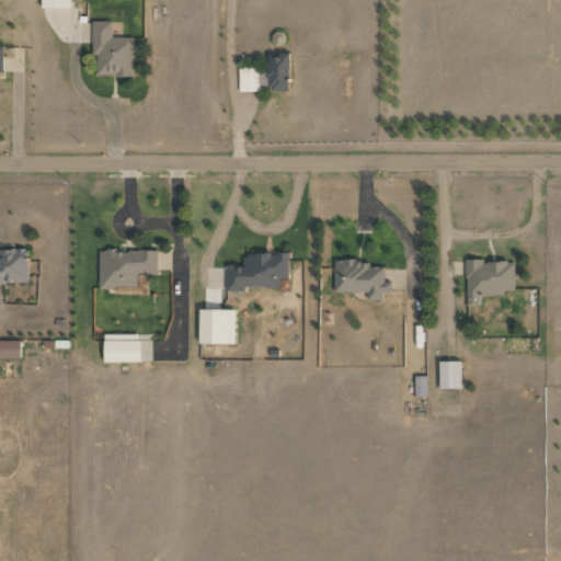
[(133,37),(112,36),(112,21),(93,21),(92,54),(96,55),(96,75),(133,76),(133,37)]
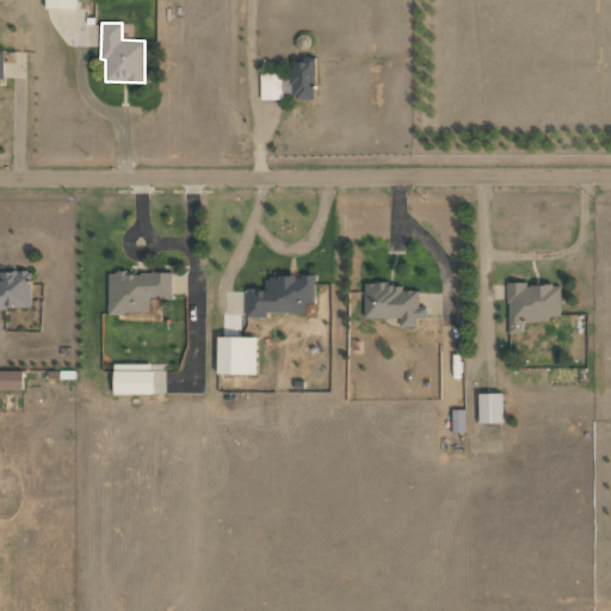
[(315,57),(303,56),(303,61),(292,61),(291,98),(314,99),(315,57)]
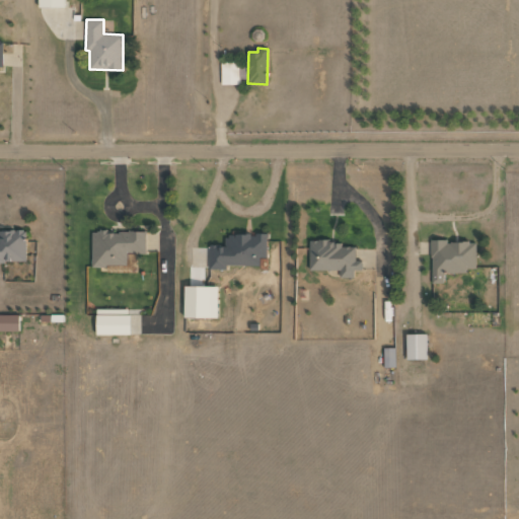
[(25,230),(0,230),(0,262),(25,262),(25,230)]
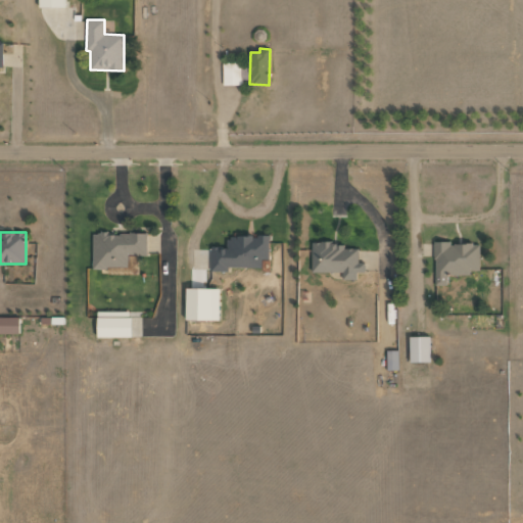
[(147,233),(92,233),(92,268),(128,268),(128,255),(147,255),(147,233)]
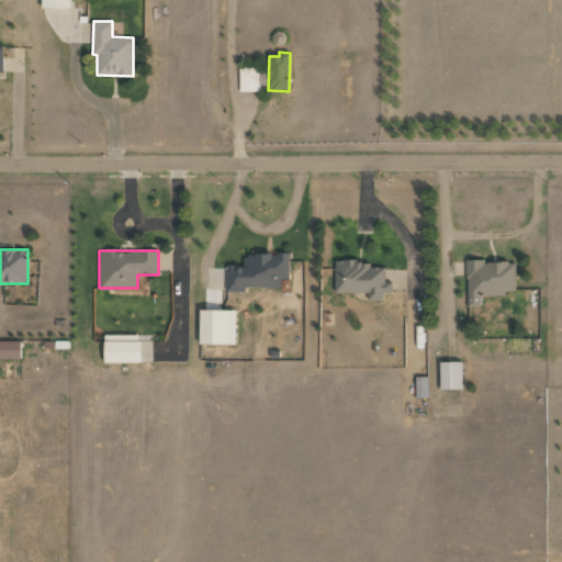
[(226,291),(245,292),(245,287),(281,288),(281,279),(289,279),(289,254),(244,253),(244,267),(226,266),(226,291)]
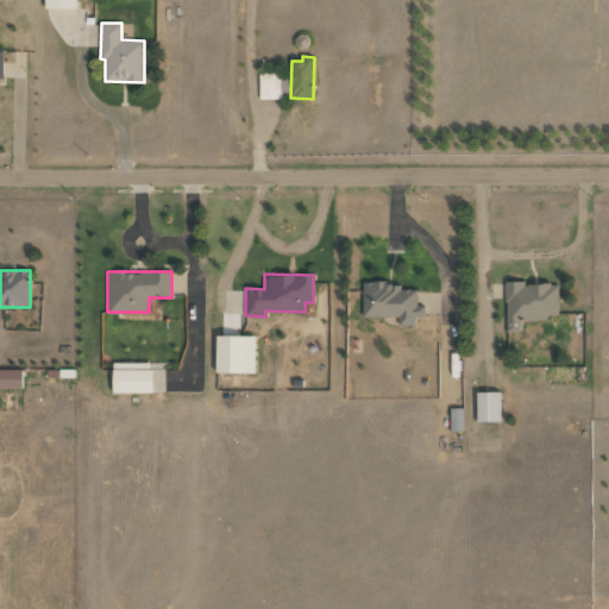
[(363,316),(399,316),(399,325),(415,326),(415,318),(425,318),(425,306),(416,306),(418,289),(400,289),(400,283),(363,282),(363,316)]
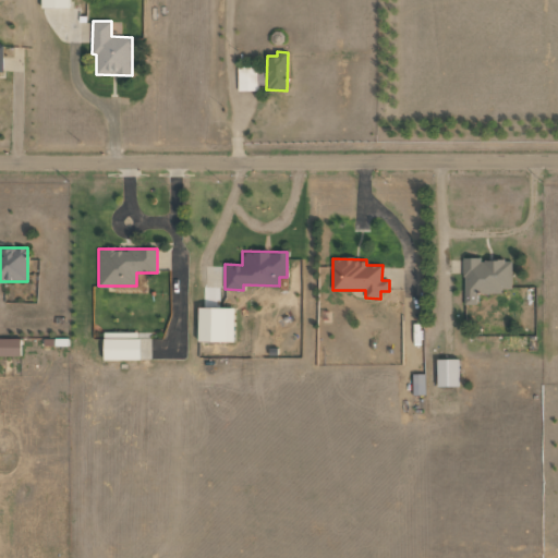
[(463,304),(476,304),(476,293),(501,292),(501,288),(512,288),(511,258),(463,259),(463,304)]
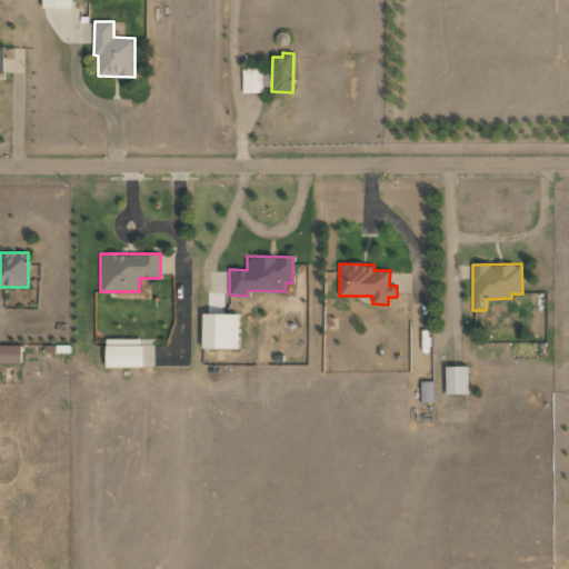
[(201,348),(238,348),(239,313),(202,313),(201,348)]
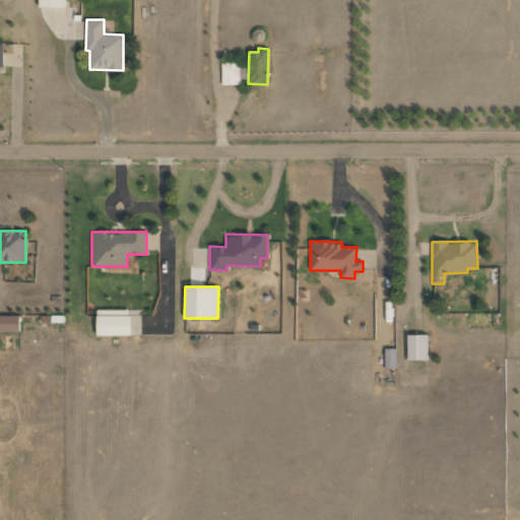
[(130,309),(96,309),(95,334),(130,334),(130,309)]
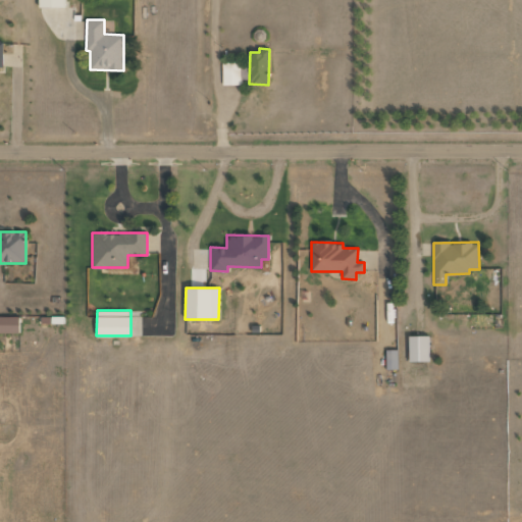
[(0,332),(18,333),(19,317),(0,316),(0,332)]
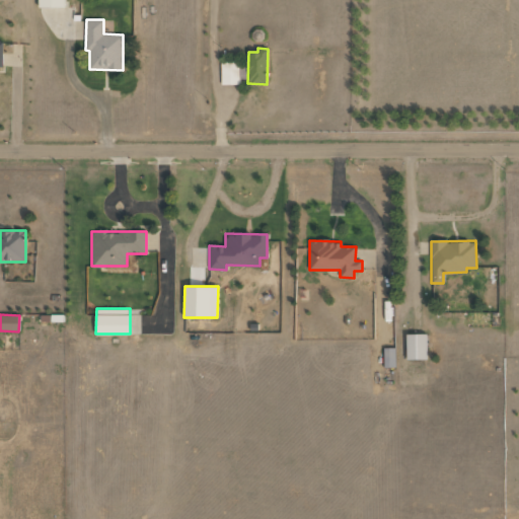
[(426,334),(406,334),(406,360),(426,359),(426,334)]
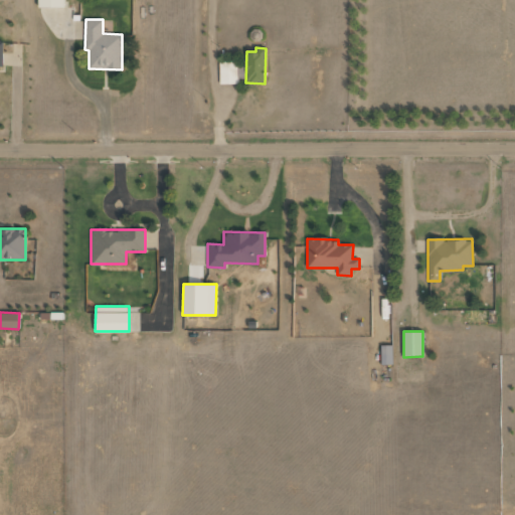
[(392,364),(391,344),(380,345),(380,364),(392,364)]
